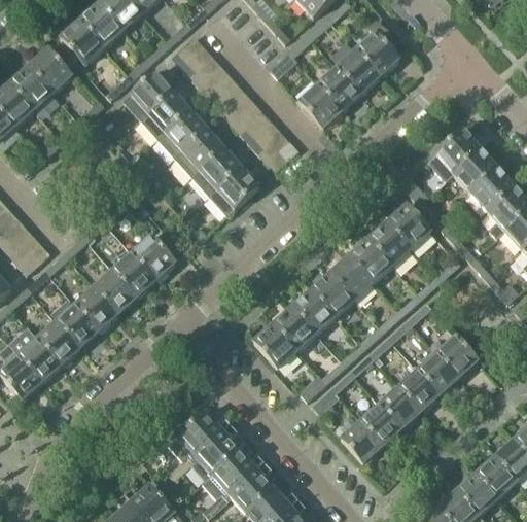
[(101,0),(99,2),(124,30),(142,13),(130,0),(101,0)]
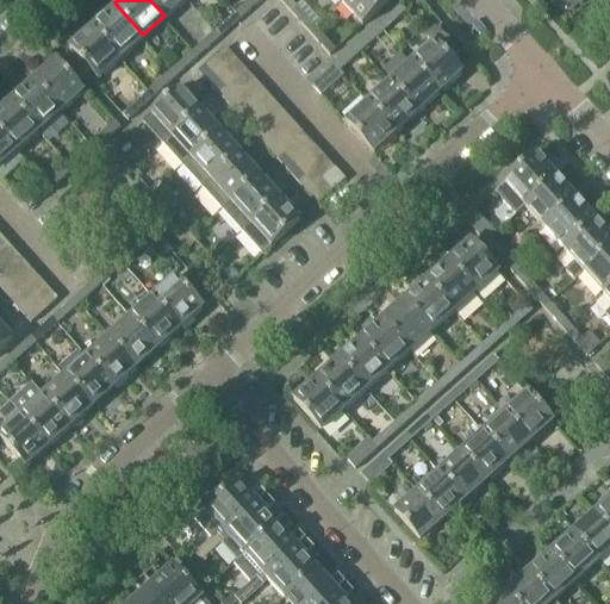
[(150,0),(165,16),(182,0),(150,0)]
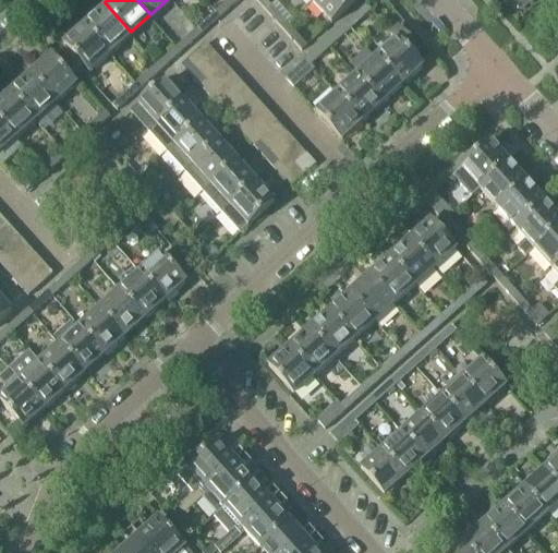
[(223,0),(216,7),(221,11),(233,0),(223,0)]
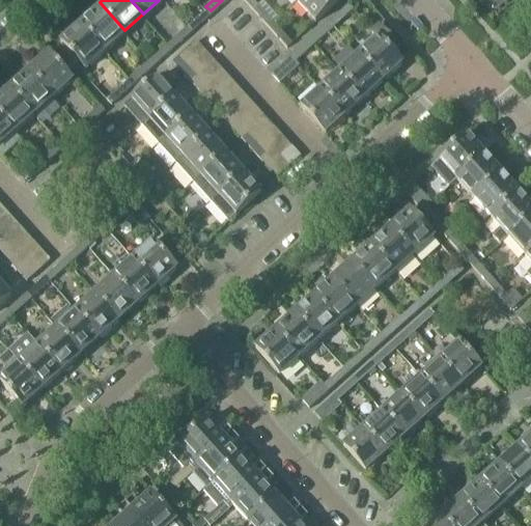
[(252,5),(269,24),(275,19),(257,0),(252,5)]
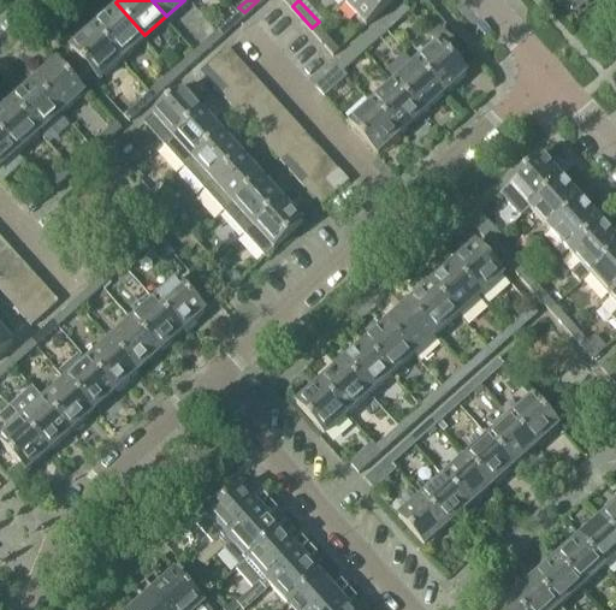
[(348,0),(367,22),(391,0),(348,0)]
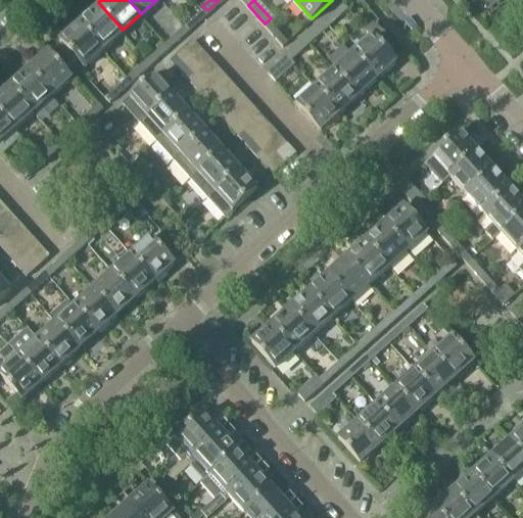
[(344,1),(324,18),(329,24),(348,6),(344,1)]
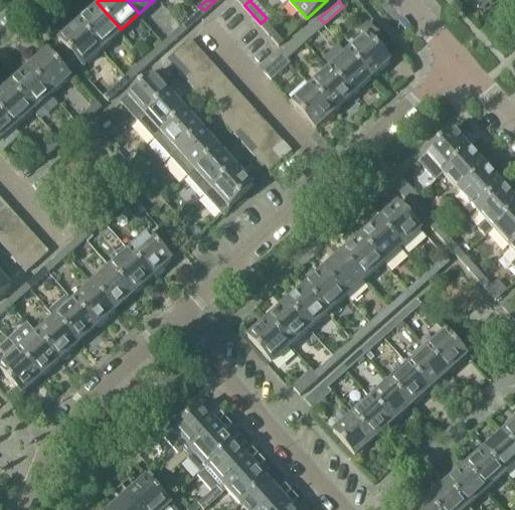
[(97,2),(77,19),(102,46),(121,29),(97,2)]
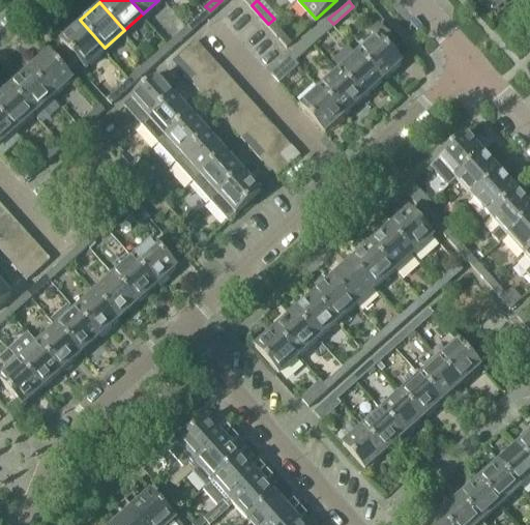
[(205,6),(186,23),(190,28),(210,10),(205,6)]
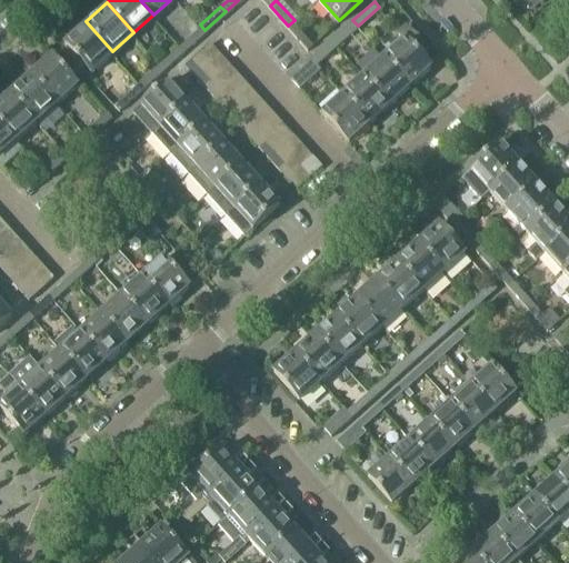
[(295,20),(288,26),(308,48),(313,42),(295,20)]
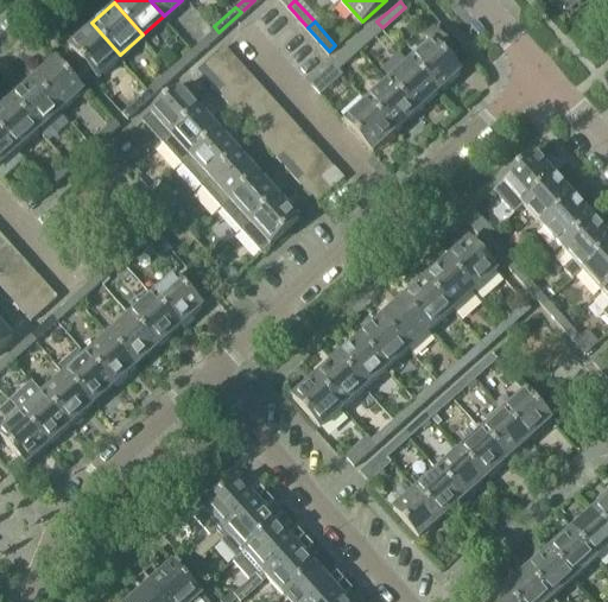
[(377,21),(355,42),(361,48),(382,27),(377,21)]
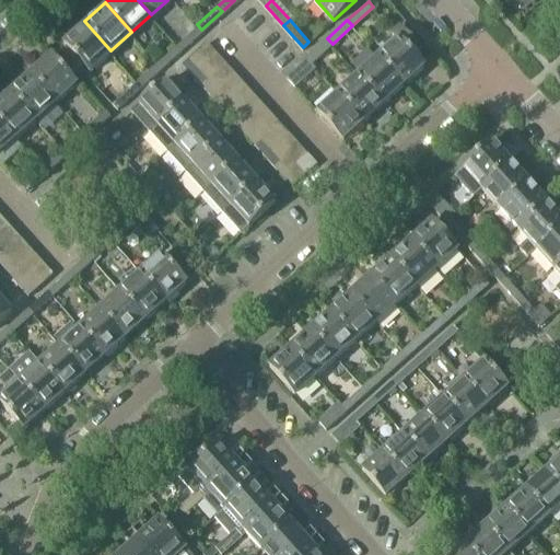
[(111,50),(84,21),(65,39),(91,69),(111,50)]
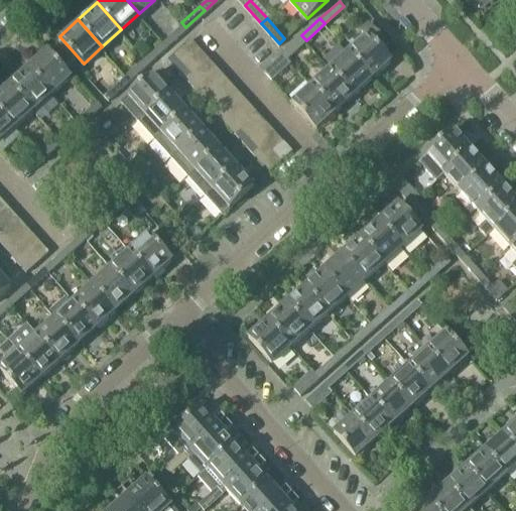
[(366,32),(348,49),(371,76),(390,57),(383,49),(388,44),(368,21),(361,27),(366,32)]
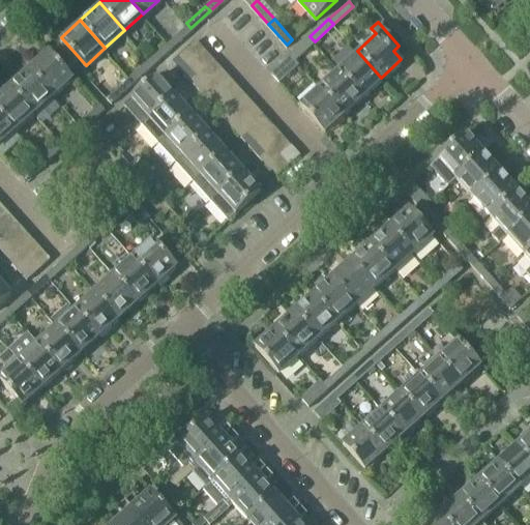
[(186,23),(168,40),(172,46),(190,28),(186,23)]
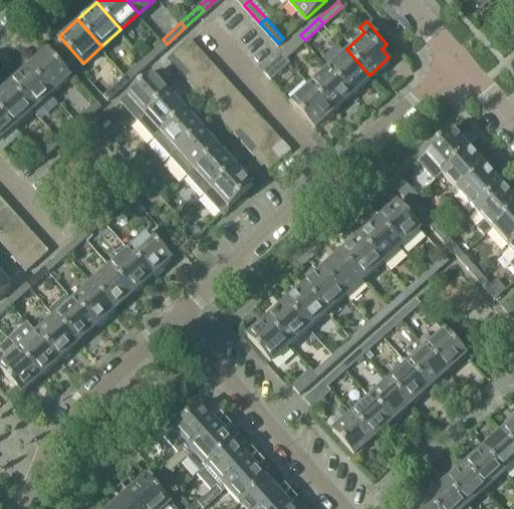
[(300,35),(282,51),(287,56),(305,40),(300,35)]
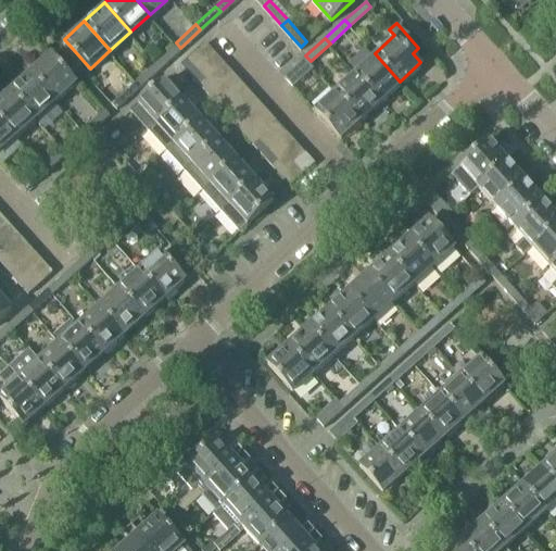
[(181,61),(190,72),(215,49),(206,39),(181,61)]
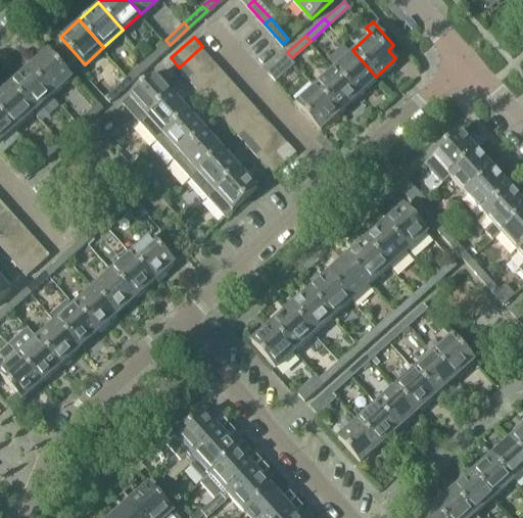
[(165,40),(146,56),(151,61),(170,45),(165,40)]
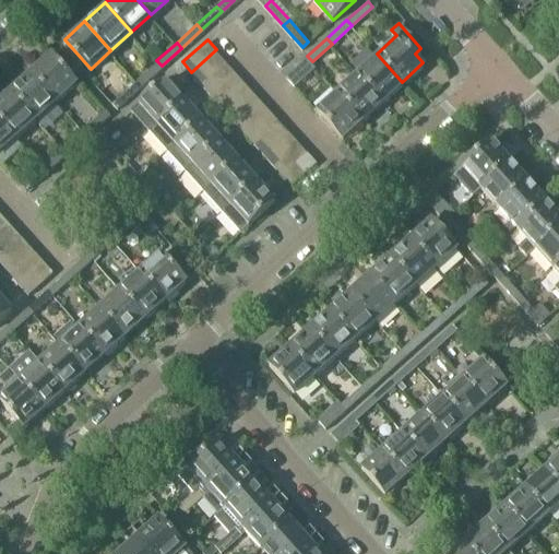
[(191,72),(201,82),(226,60),(216,49),(191,72)]
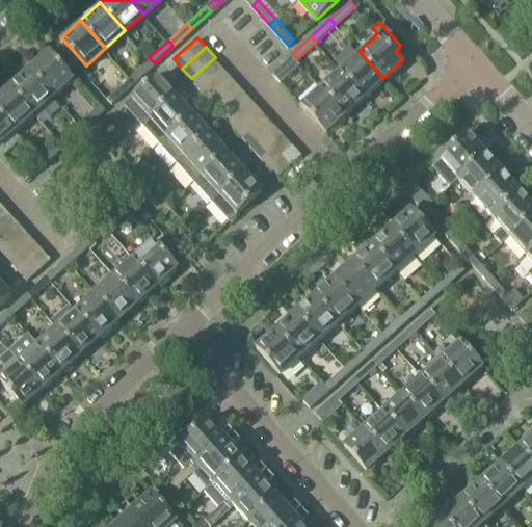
[(48,50),(28,68),(53,95),(73,77),(48,50)]
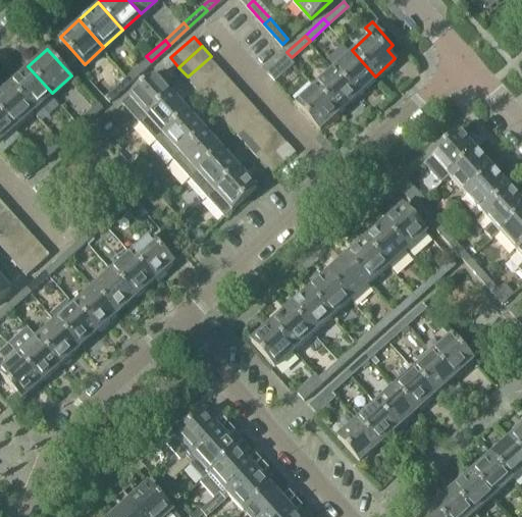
[(352,50),(333,66),(357,93),(375,76),(352,50)]
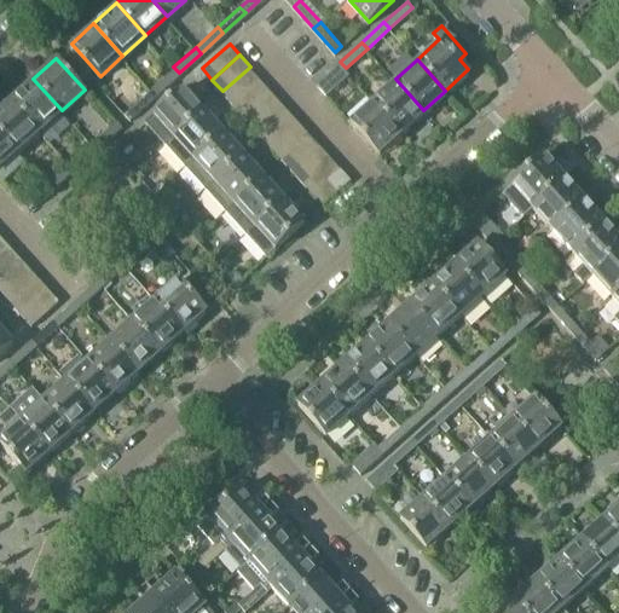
[(346,68),(340,62),(317,82),(327,93),(350,73),(346,68)]
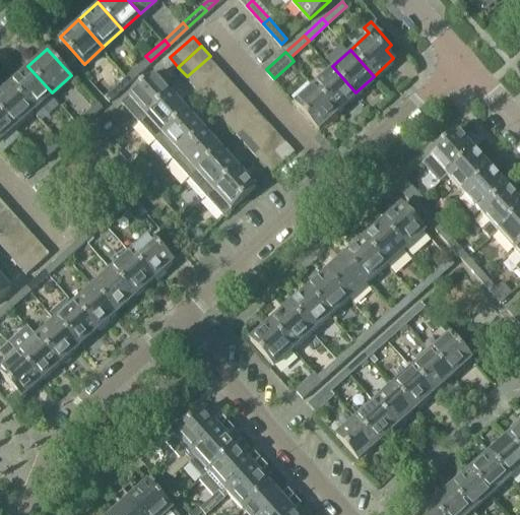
[(145,56),(126,73),(131,78),(150,61),(145,56)]
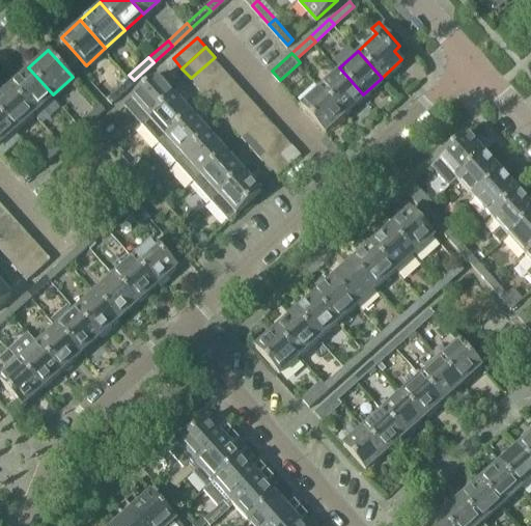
[(191,78),(199,88),(223,66),(215,57),(191,78)]
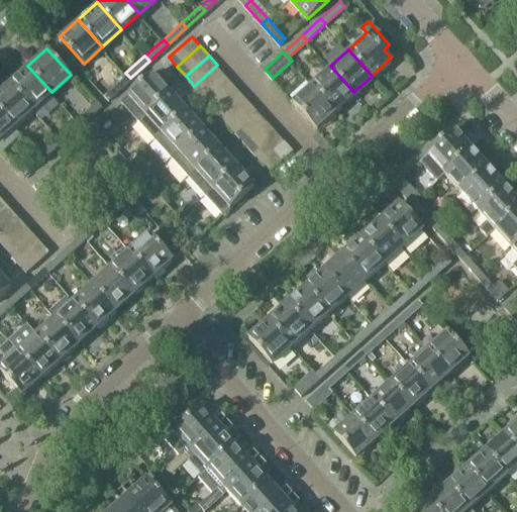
[(194,86),(202,95),(225,74),(217,65),(194,86)]
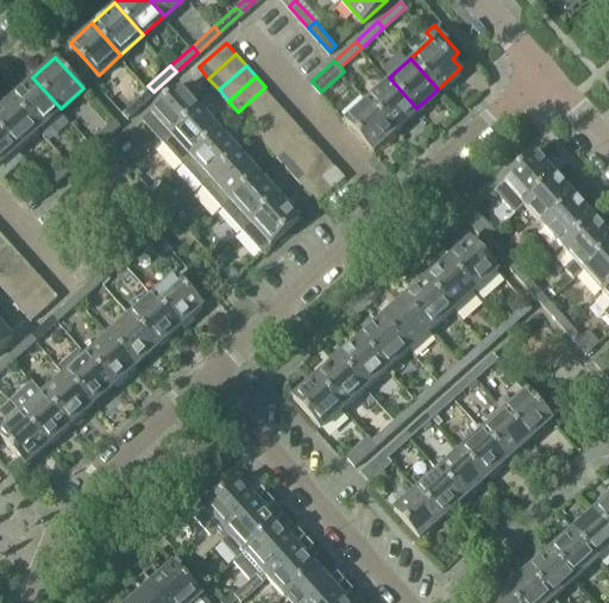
[(32,77),(11,96),(39,129),(61,108),(32,77)]
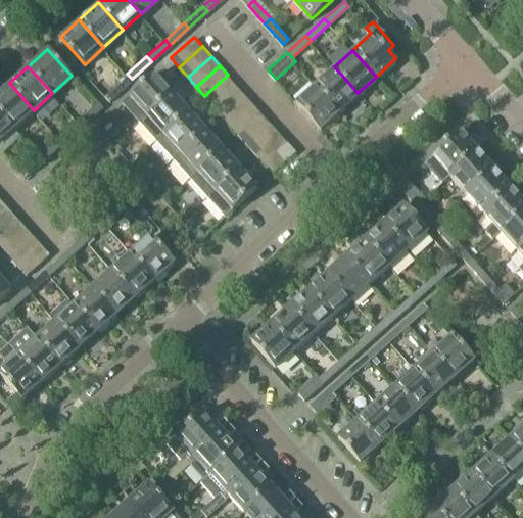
[(334,66),(316,84),(339,110),(358,93),(334,66)]
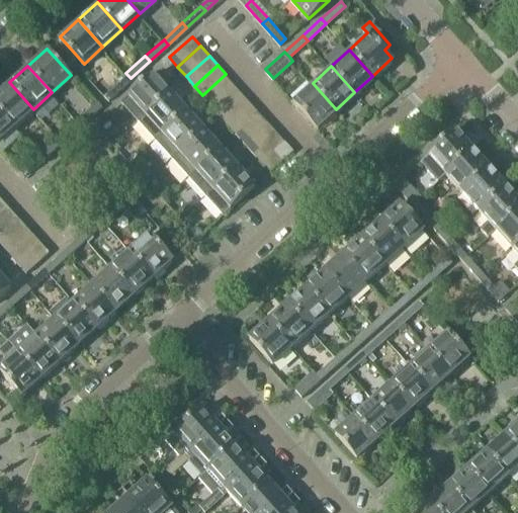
[(121,100),(139,118),(170,89),(154,71),(121,100)]
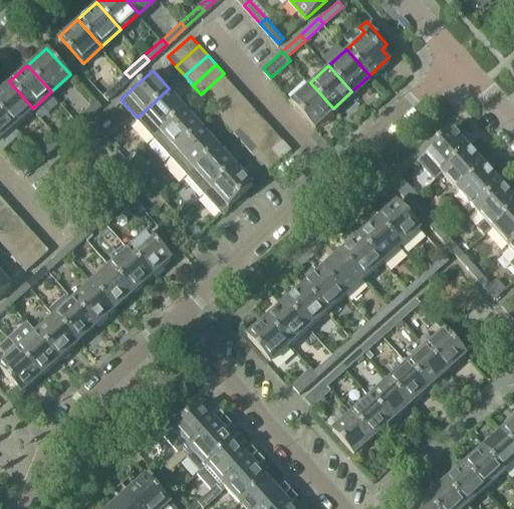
[(130,77),(124,72),(103,92),(107,96),(130,77)]
